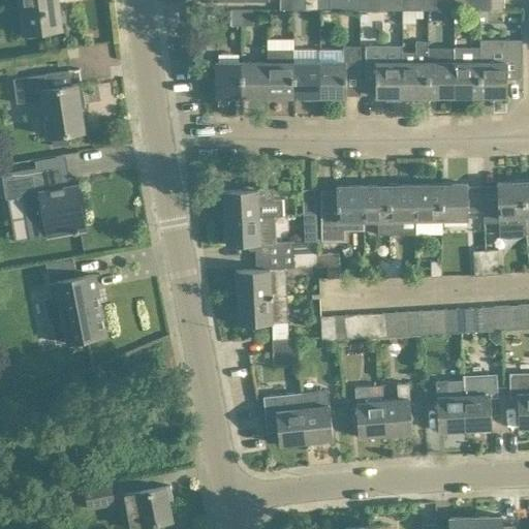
[(61,27),(57,0),(19,0),(23,31),(61,27)]
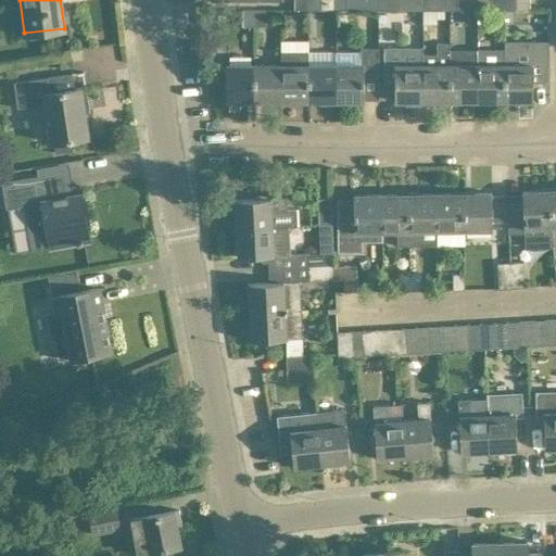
[(308,10),(307,0),(293,0),(293,10),(308,10)]
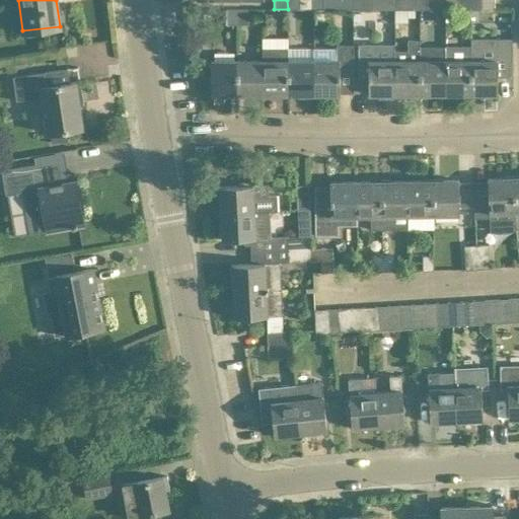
[(299,9),(298,0),(287,0),(288,9),(299,9)]
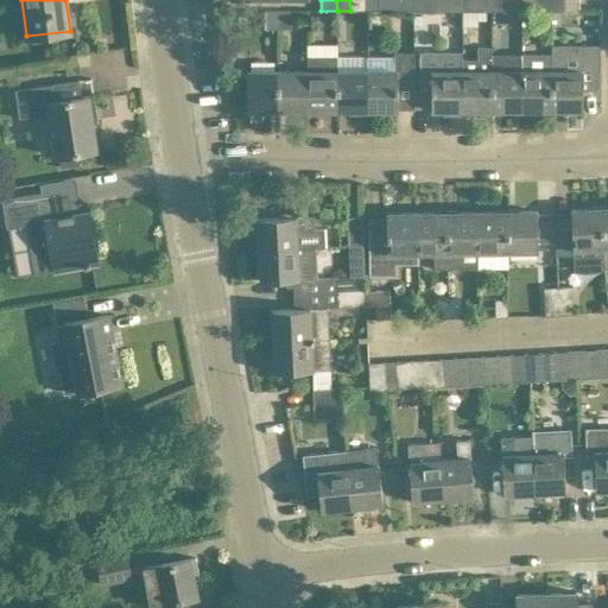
[(366,11),(365,0),(349,0),(350,11),(366,11)]
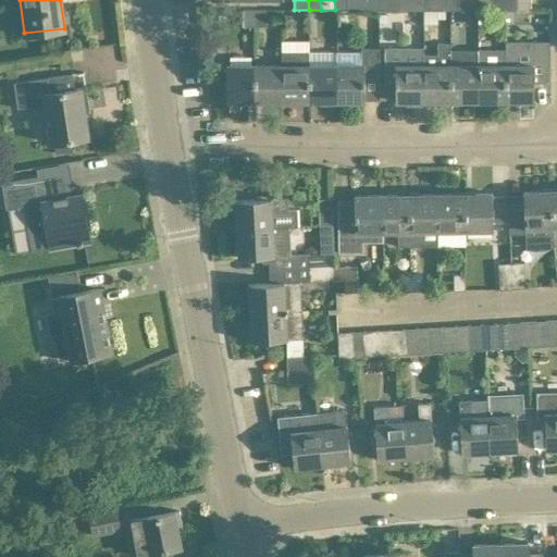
[(347,10),(346,0),(334,0),(335,10),(347,10)]
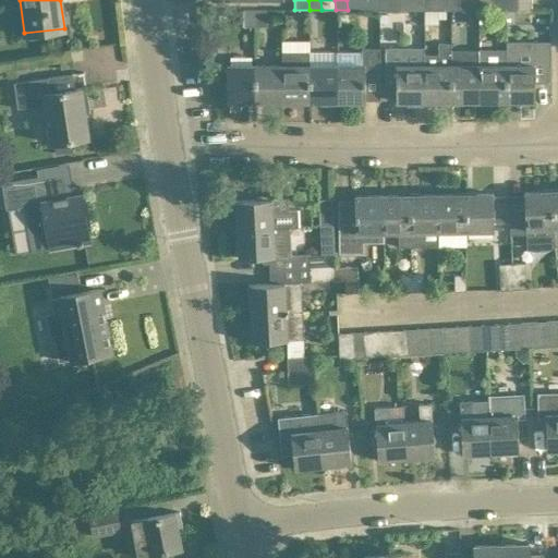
[(360,10),(360,0),(347,0),(348,10),(360,10)]
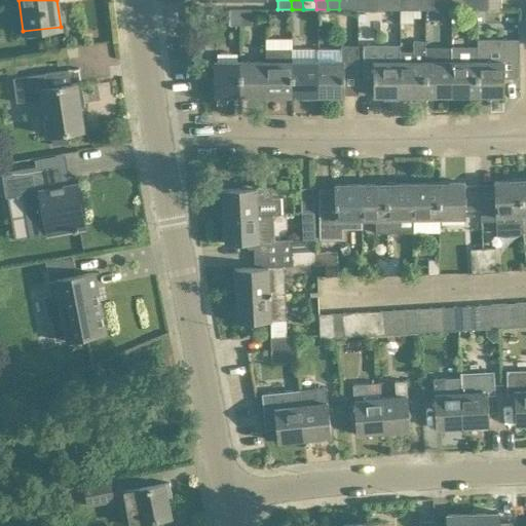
[(352,9),(351,0),(339,0),(339,9),(352,9)]
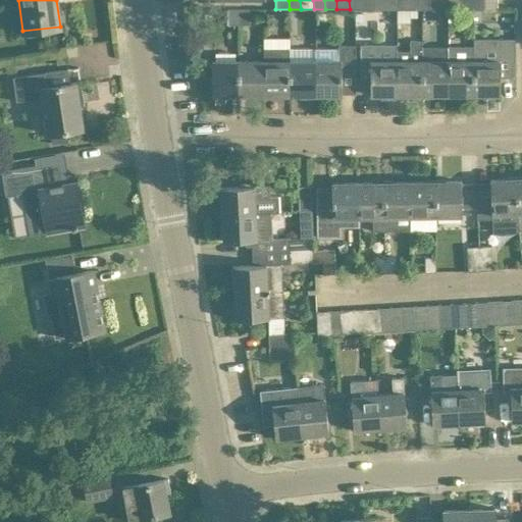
[(362,9),(362,0),(349,0),(350,9),(362,9)]
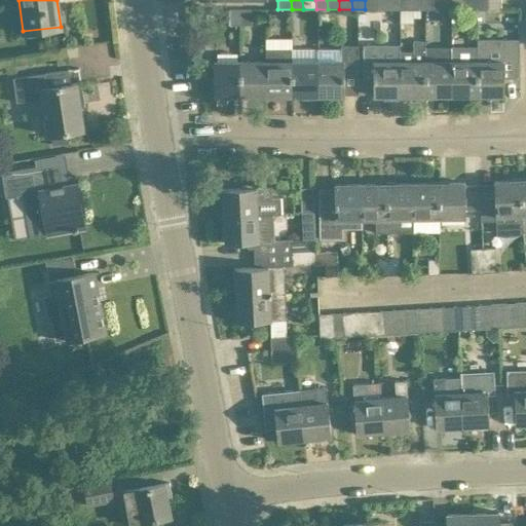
[(378,9),(377,0),(365,0),(365,9),(378,9)]
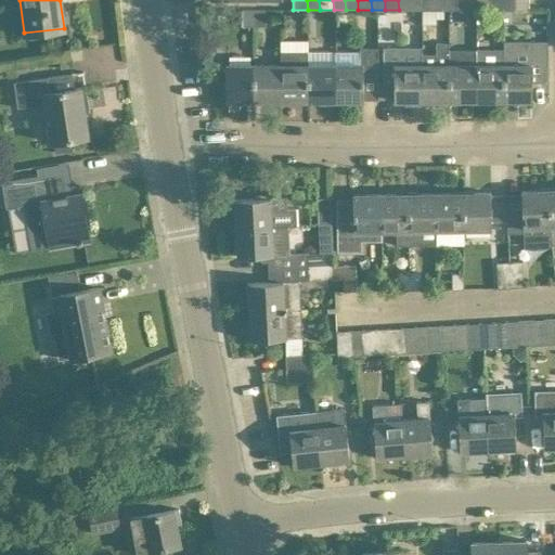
[(411,10),(411,0),(398,0),(399,10),(411,10)]
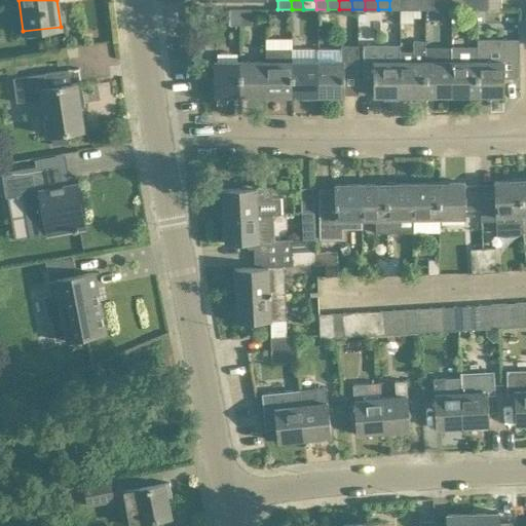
[(402,9),(402,0),(389,0),(389,9),(402,9)]
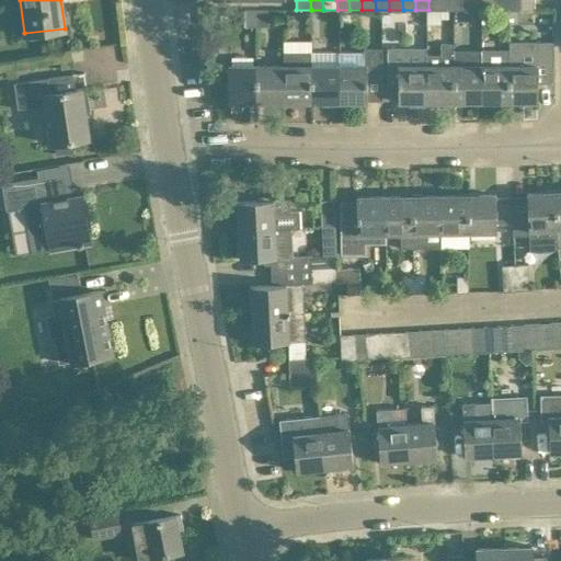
[(441,10),(441,0),(428,0),(428,10),(441,10)]
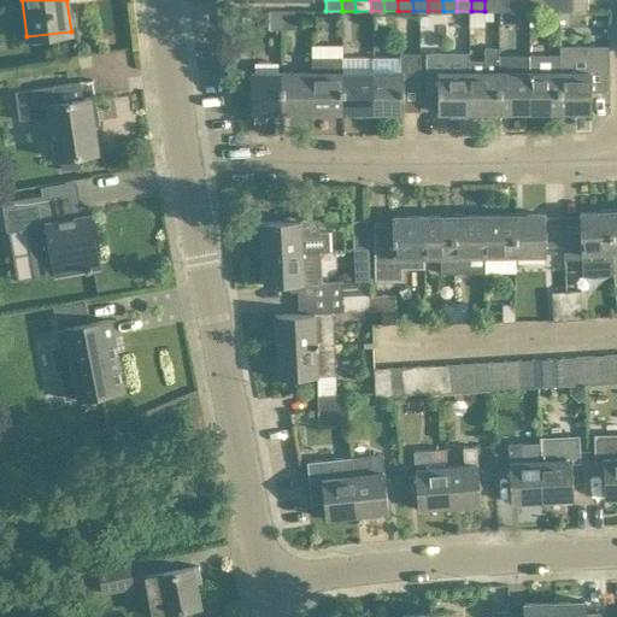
[(499,11),(499,0),(485,0),(485,11),(499,11)]
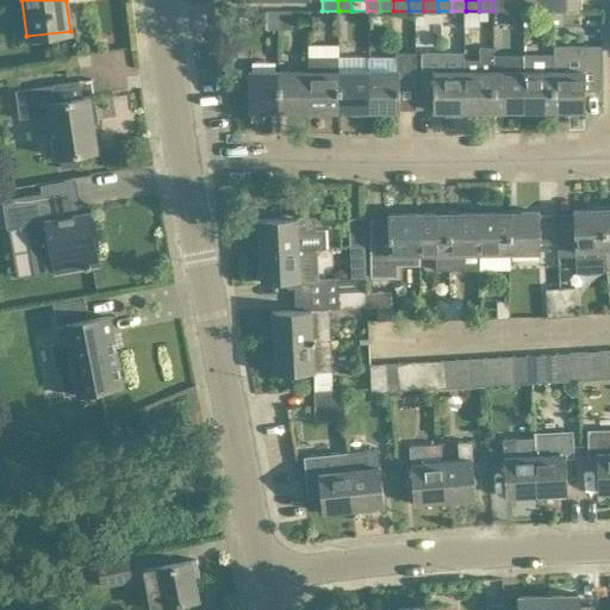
[(509,11),(508,0),(493,0),(493,11),(509,11)]
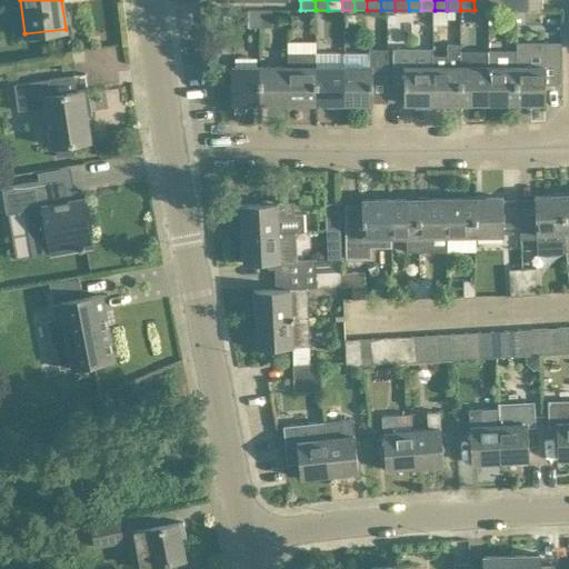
[(487,10),(487,0),(473,0),(475,10),(487,10)]
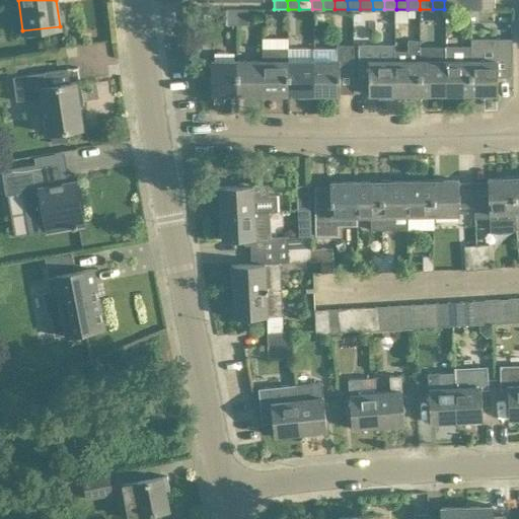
[(457,9),(456,0),(444,0),(444,9),(457,9)]
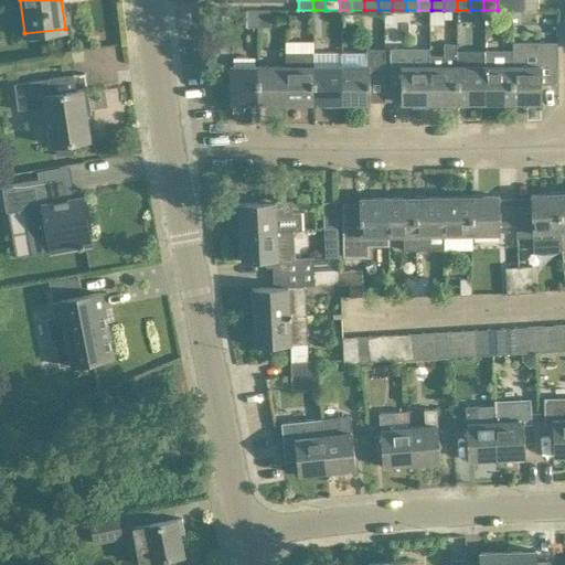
[(512,10),(512,0),(497,0),(498,10),(512,10)]
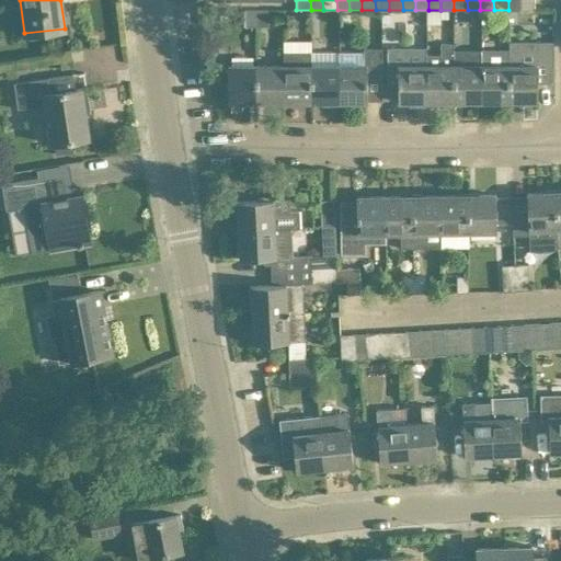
[(522,10),(521,0),(508,0),(508,10),(522,10)]
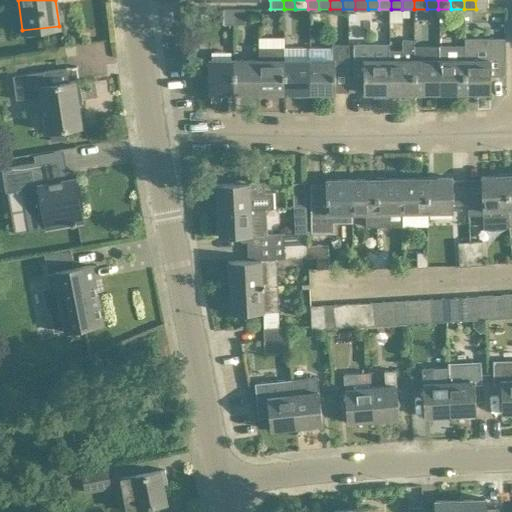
[(487,0),(475,0),(476,9),(488,9),(487,0)]
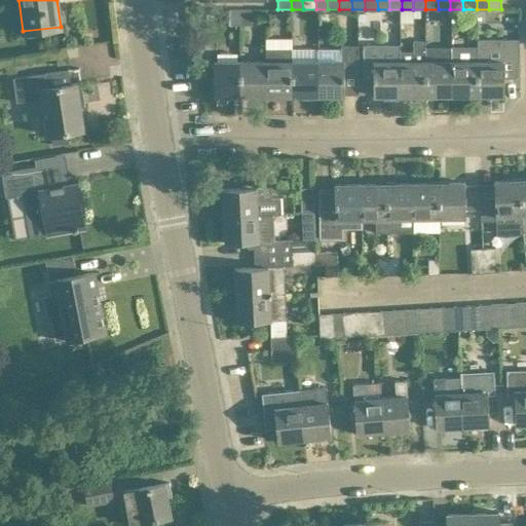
[(239,25),(239,9),(229,9),(229,25),(239,25)]
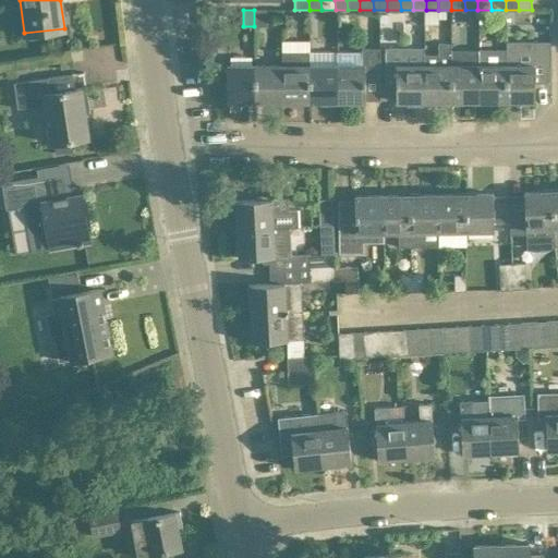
[(266,10),(254,10),(254,26),(266,26),(266,10)]
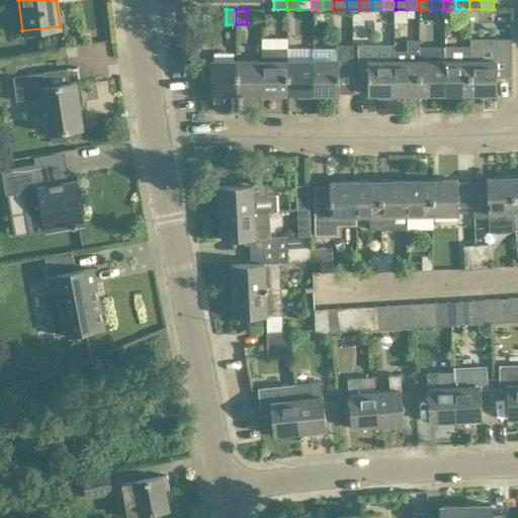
[(469,45),(468,93),(496,93),(496,76),(508,76),(508,62),(511,62),(511,37),(495,37),(495,45),(482,45),(469,45)]
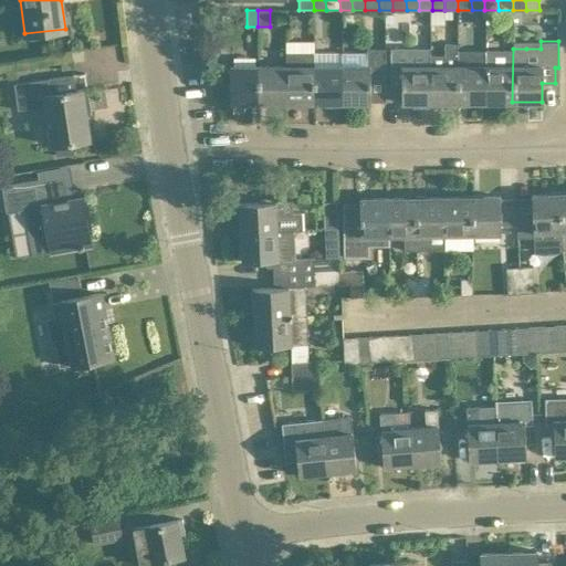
[(429,55),(429,102),(458,102),(457,64),(458,64),(458,43),(444,43),(444,55),(429,55)]
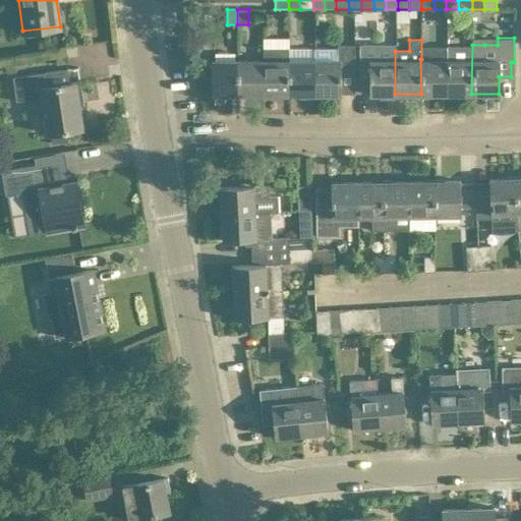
[(354,79),(354,45),(338,45),(338,60),(314,60),(314,95),(341,95),(341,73),(353,73),(353,79),(354,79)]
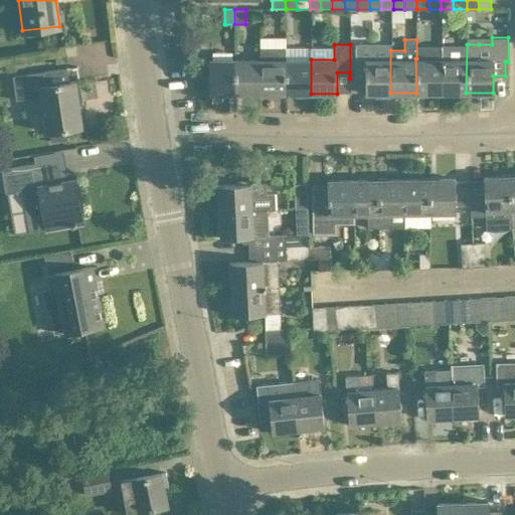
[(466,93),(466,44),(443,44),(443,59),(441,59),(441,93),(466,93)]
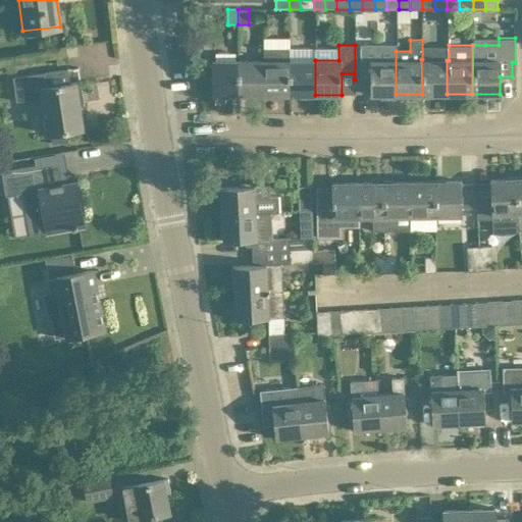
[(360,46),(360,80),(369,80),(369,94),(396,94),(396,51),(396,46),(360,46)]
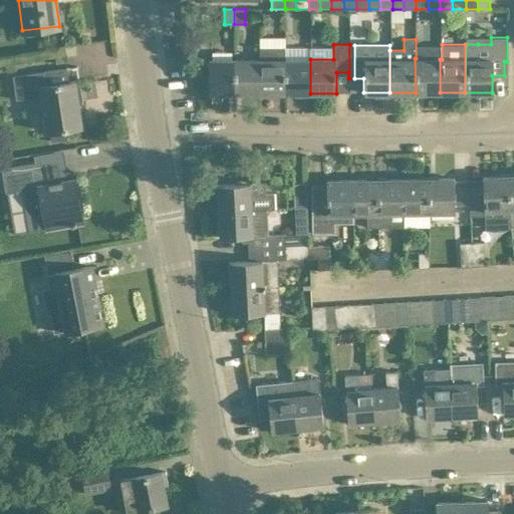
[(285,93),(285,59),(284,59),(284,47),(259,47),(259,59),(260,59),(260,93),(285,93)]
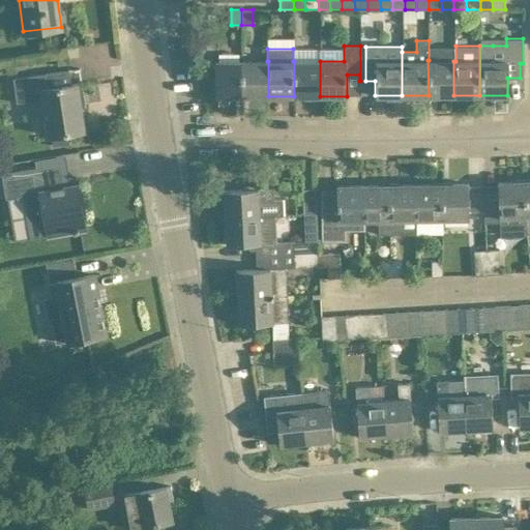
[(453,95),(453,61),(429,61),(429,60),(428,60),(429,95),(453,95)]
